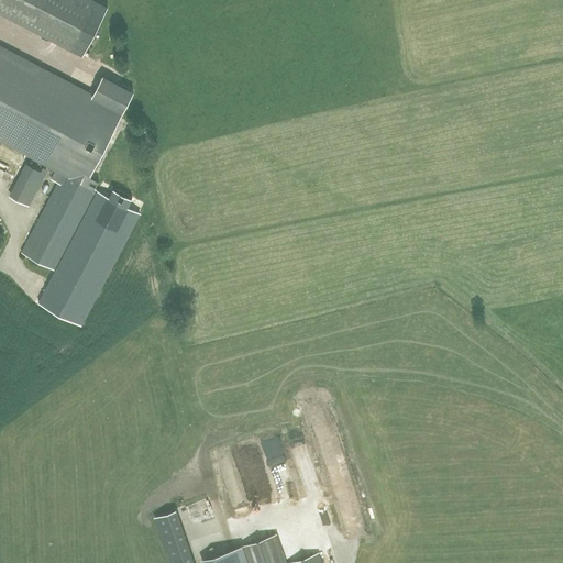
[(0,0),(0,12),(83,55),(108,7),(96,0),(0,0)]
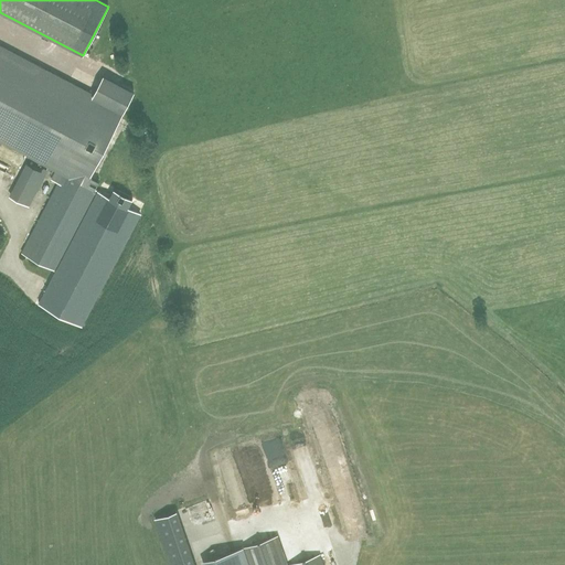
[(91,176),(134,92),(103,76),(93,95),(0,45),(0,139),(56,170),(52,180),(59,183),(22,253),(56,270),(56,272),(98,191),(95,189),(99,181),(98,180),(91,176)]
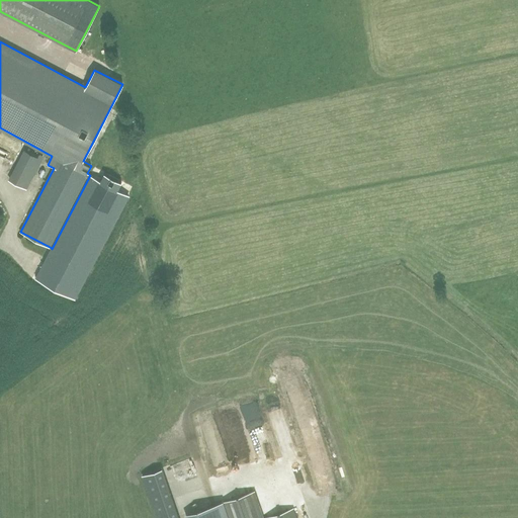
[(27,190),(33,176),(41,160),(24,152),(9,181),(27,190)]
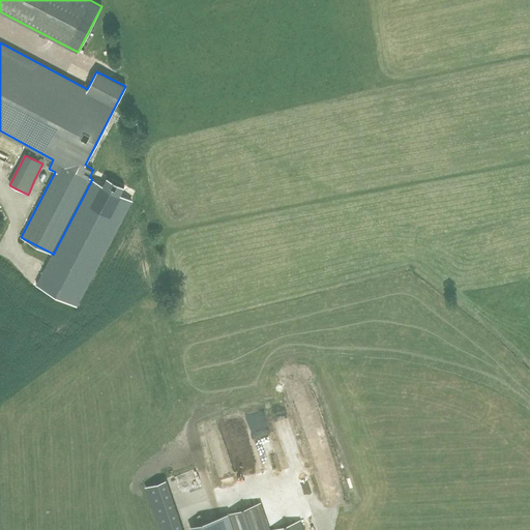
[(53,254),(49,260),(36,285),(76,305),(131,200),(120,194),(124,186),(107,177),(102,185),(92,179),(53,255),(53,254)]
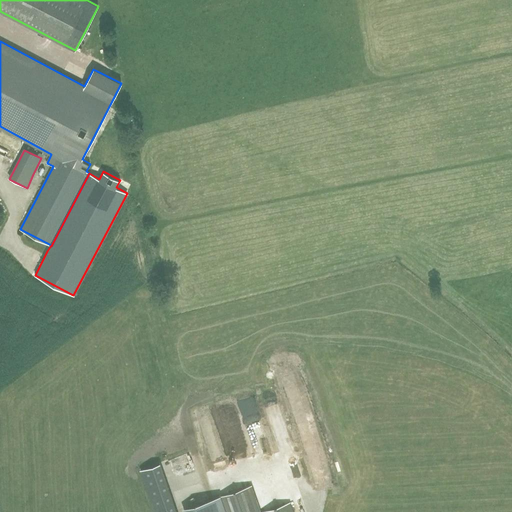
[(303,394),(292,394),(293,415),(305,414),(303,394)]
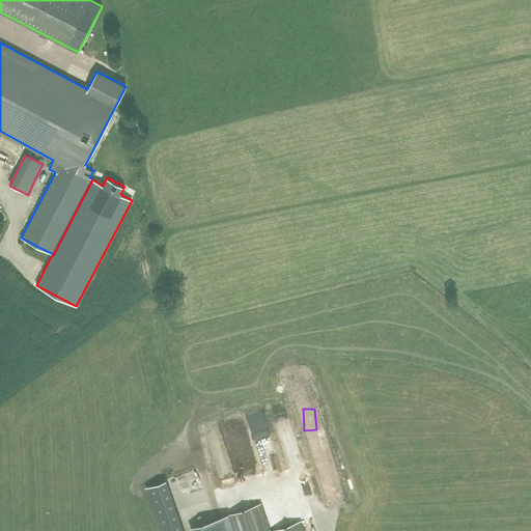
[(292,415),(278,418),(282,435),(296,431),(292,415)]
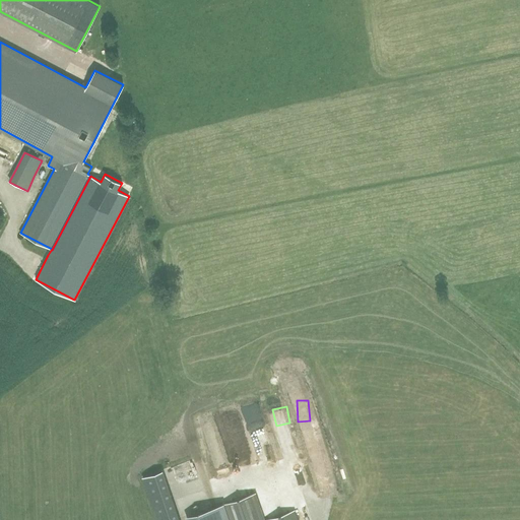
[(278,466),(263,416),(249,421),(252,433),(253,433),(264,470),(278,466)]
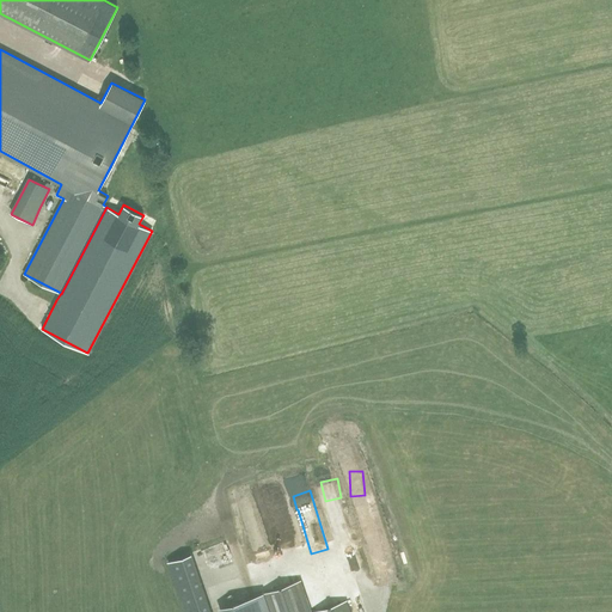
[(246,508),(256,508),(257,494),(246,494),(246,508)]
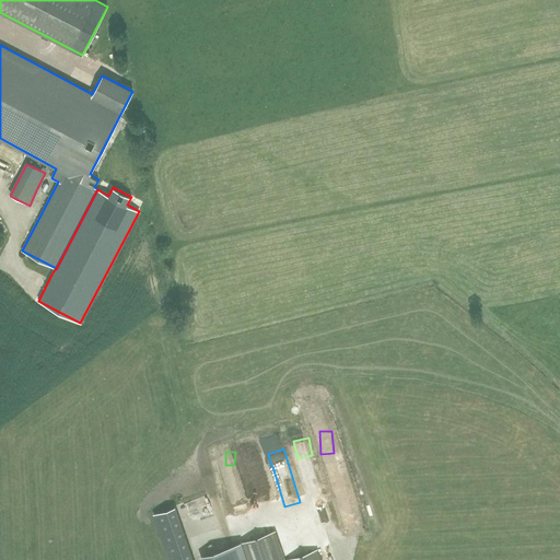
[(303,467),(316,527),(329,525),(317,464),(303,467)]
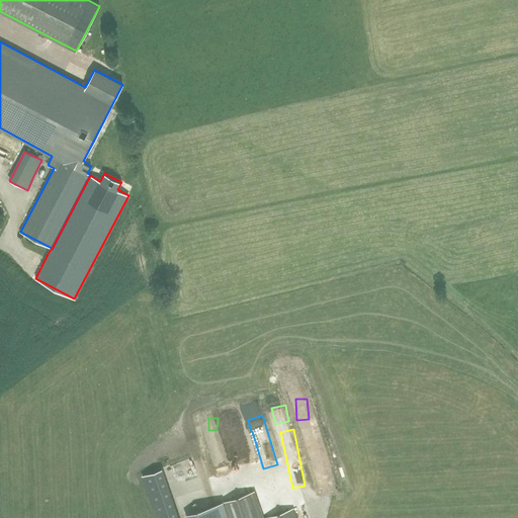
[(243,463),(250,477),(257,472),(250,459),(243,463)]
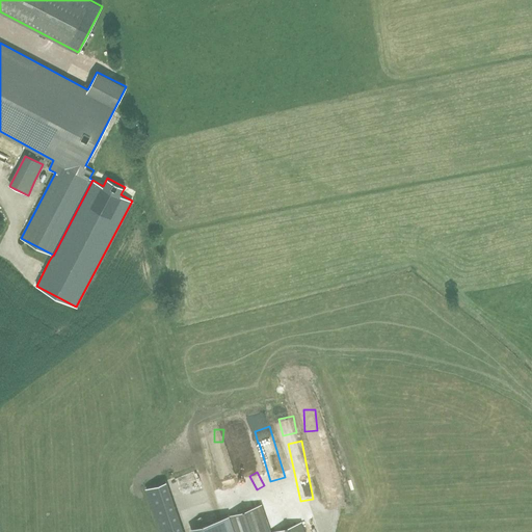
[(145,488),(160,531),(180,531),(183,531),(165,481),(145,488)]
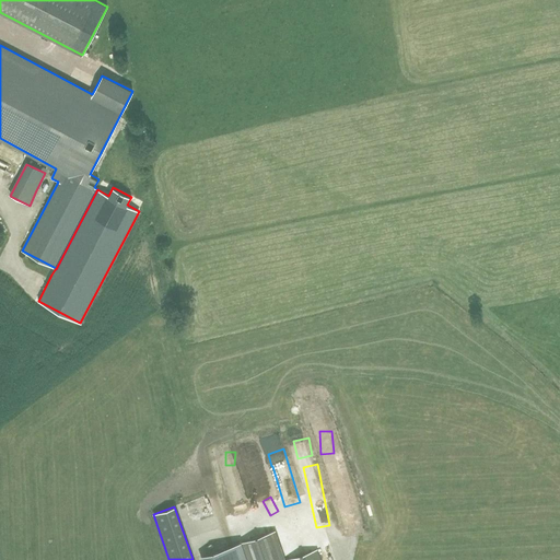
[(319,559),(316,550),(286,559),(284,559),(275,531),(237,544),(243,559),(319,559)]
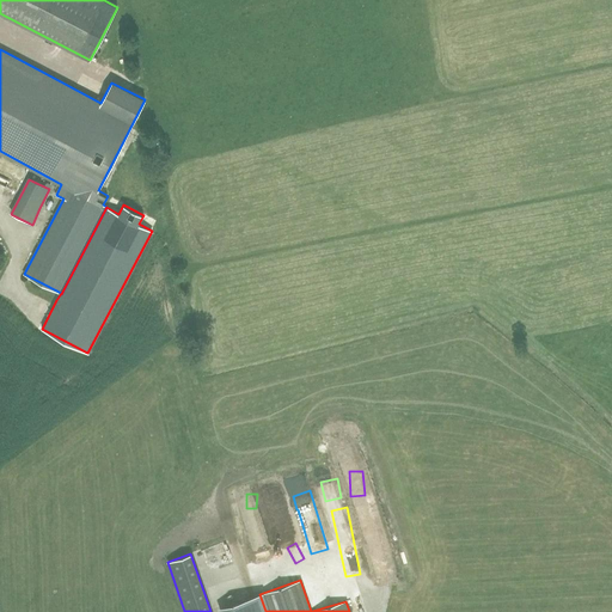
[(265,611),(259,594),(221,607),(222,611),(265,611)]
